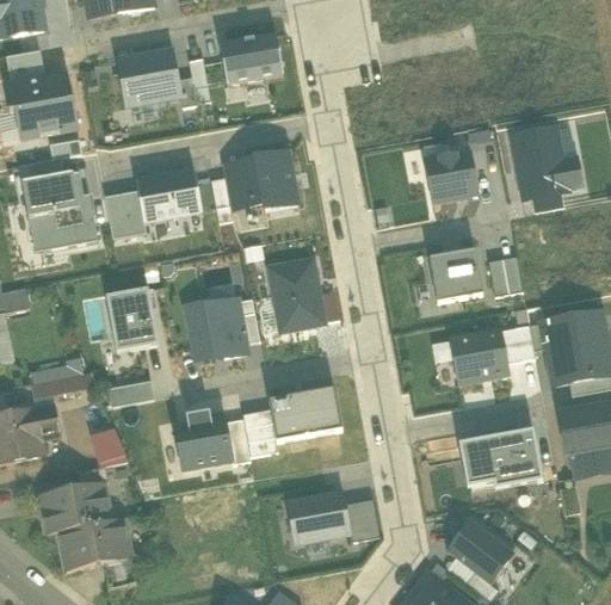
[(0,0),(0,37),(44,30),(38,0),(0,0)]
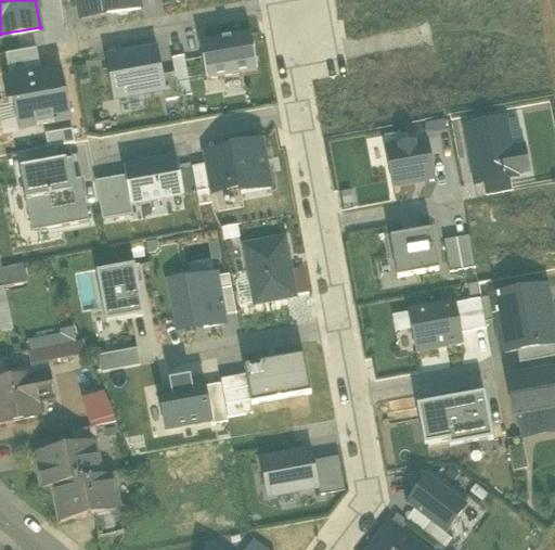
[(78,0),(81,16),(140,5),(139,0),(78,0)]
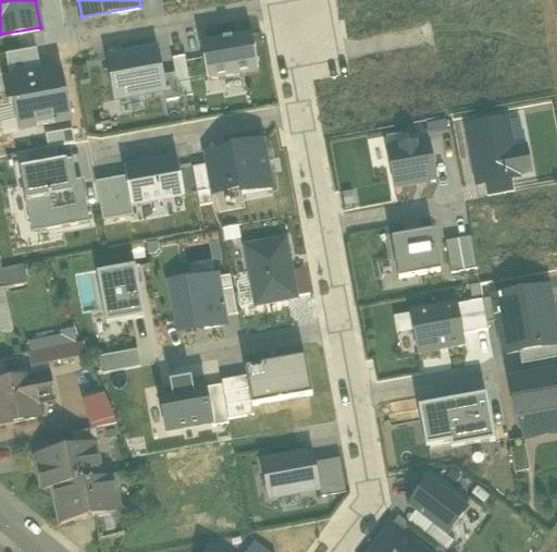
[(251,29),(206,38),(207,45),(201,46),(207,77),(258,68),(251,29)]
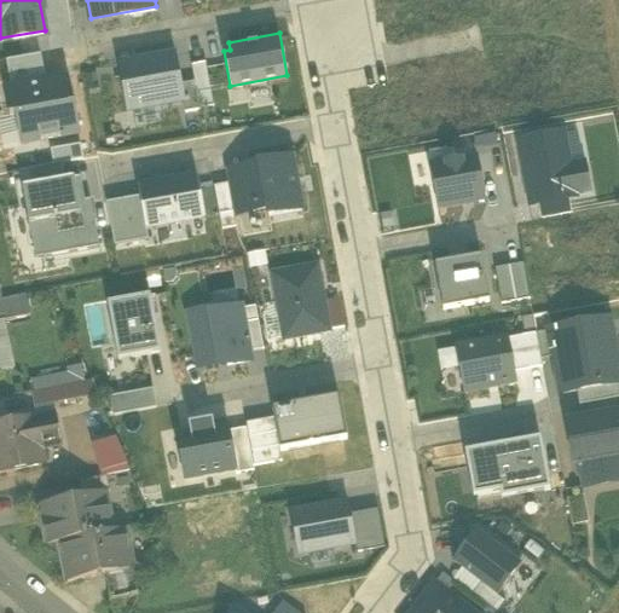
[(6,57),(11,85),(46,79),(41,51),(6,57)]
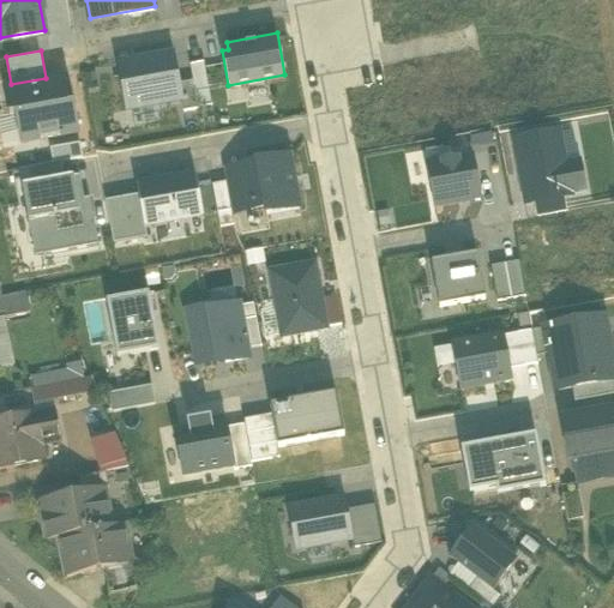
[(173,52),(119,62),(127,107),(181,96),(179,79),(173,52)]
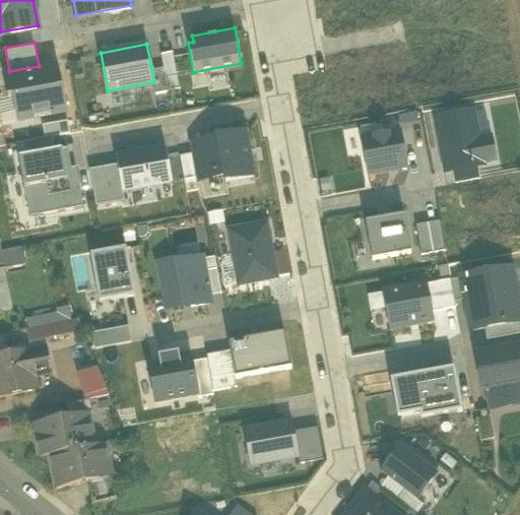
[(173,50),(160,53),(164,65),(166,76),(177,74),(173,50)]
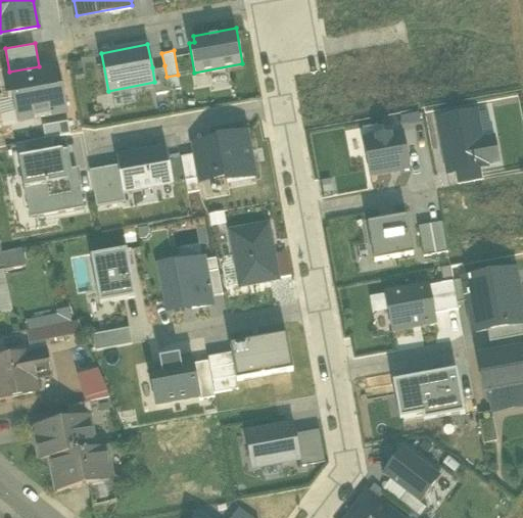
[(52,79),(54,79),(51,64),(39,66),(9,72),(4,73),(8,97),(14,96),(18,120),(66,111),(61,87),(54,89),(52,79)]
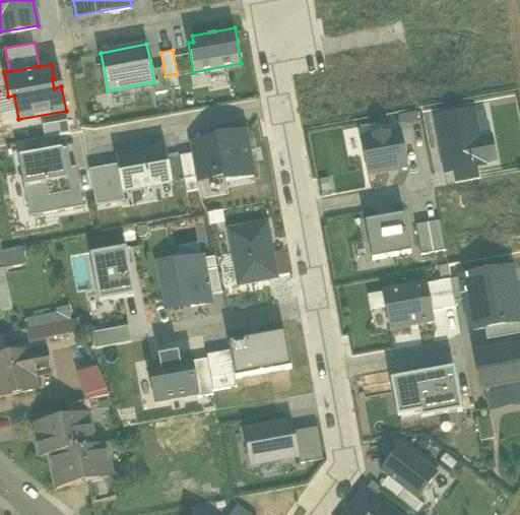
[(164,65),(151,67),(153,81),(155,91),(168,89),(168,88),(166,76),(164,65)]
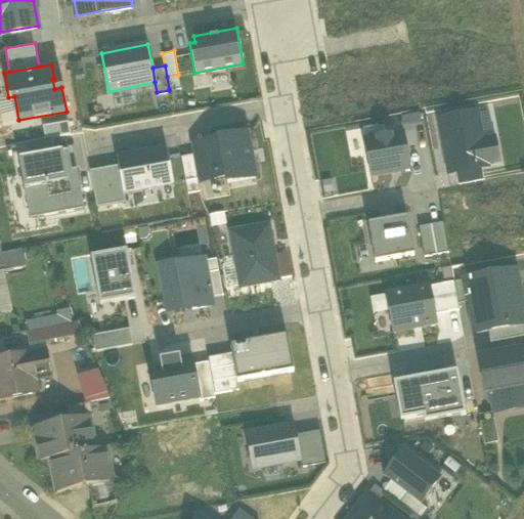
[(178,75),(167,77),(169,89),(180,86),(178,75)]
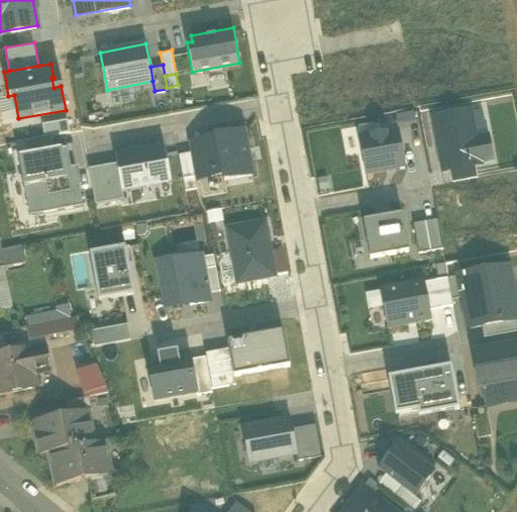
[(483,105),(472,107),(478,134),(488,132),(483,105)]
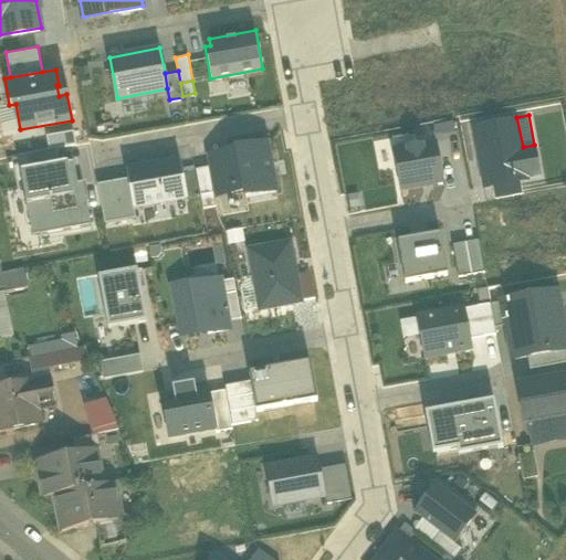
[(431,118),(431,131),(456,130),(454,117),(431,118)]
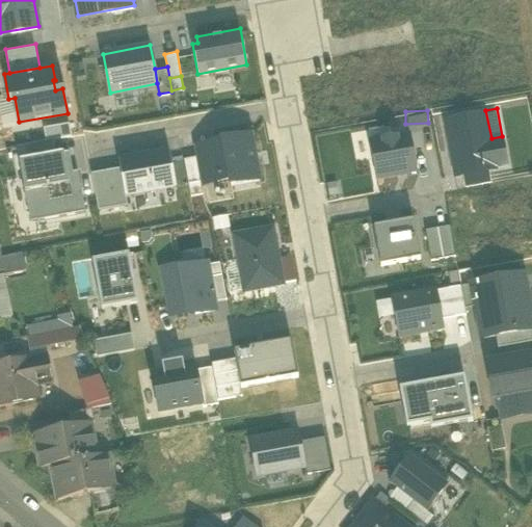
[(485,110),(446,117),(456,173),(463,172),(489,166),(497,165),(496,163),(507,161),(502,136),(491,138),(485,110)]
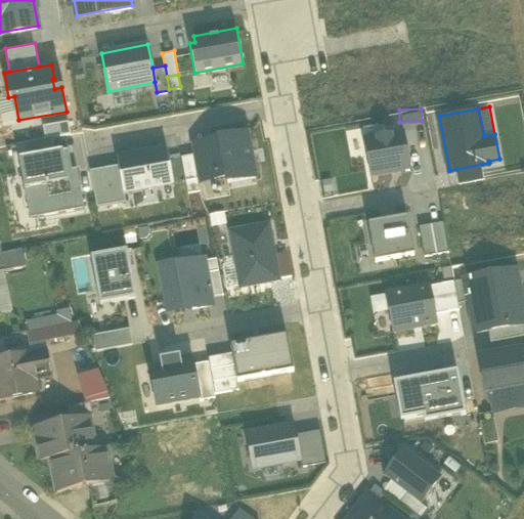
[(69,120),(48,124),(50,135),(71,132),(69,120)]
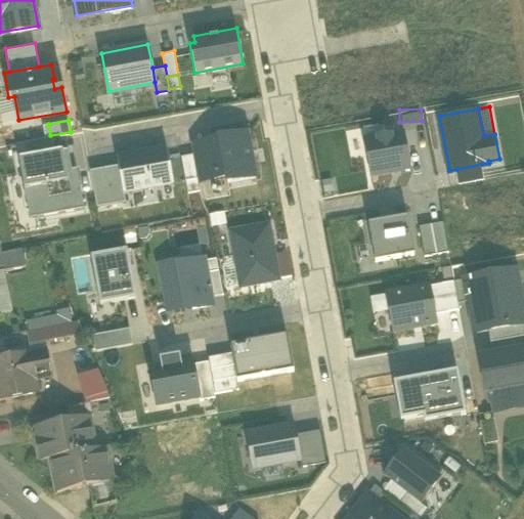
[(219,137),(206,139),(214,177),(226,175),(227,180),(255,175),(247,130),(219,135),(219,137)]
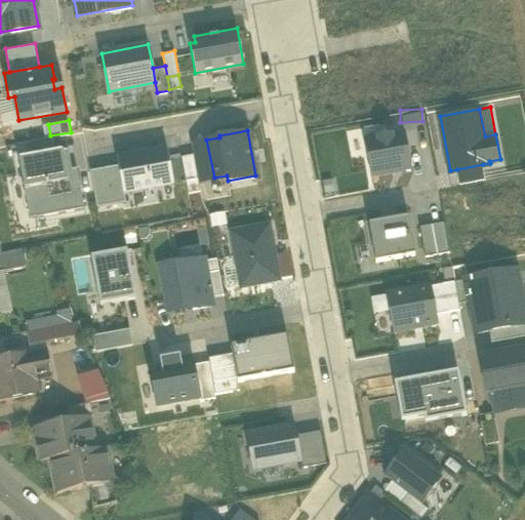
[(404,130),(365,137),(371,172),(410,165),(404,130)]
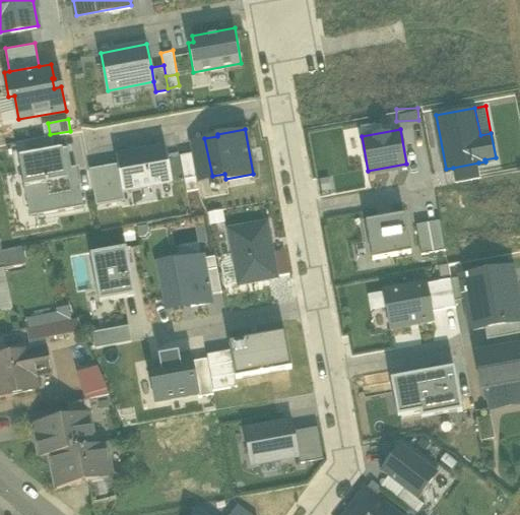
[(18,155),(55,148),(52,135),(50,135),(16,141),(18,155)]
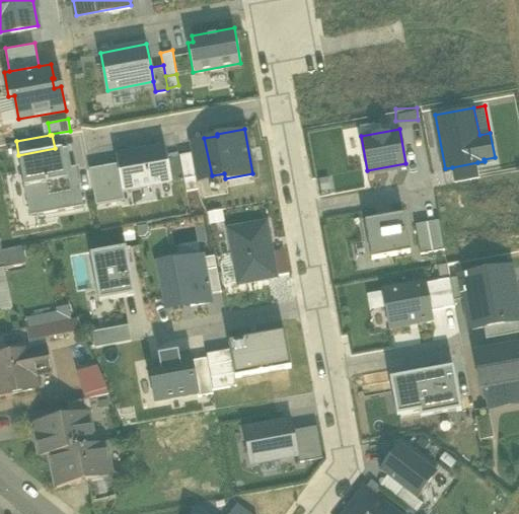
[(204,138),(189,141),(192,151),(197,178),(212,175),(204,138)]
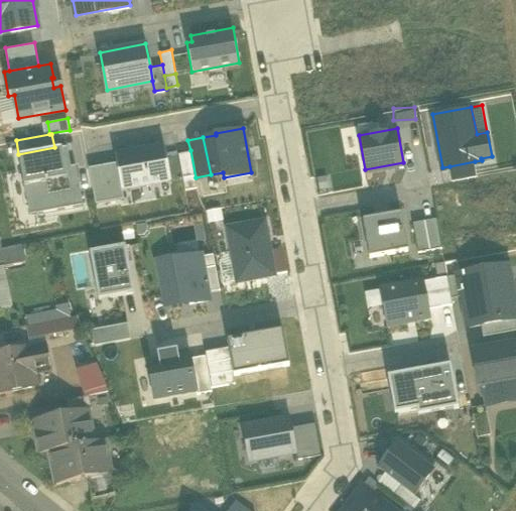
[(163,141),(115,149),(116,158),(121,186),(169,178),(163,141)]
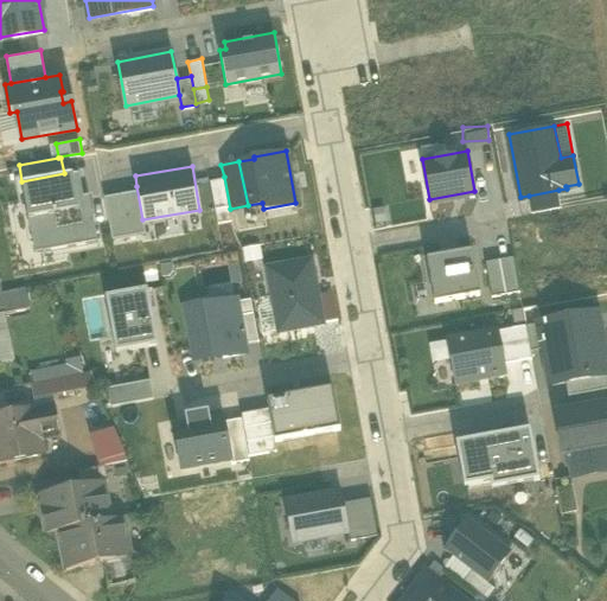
[(83,194),(80,171),(72,172),(77,196),(83,194)]
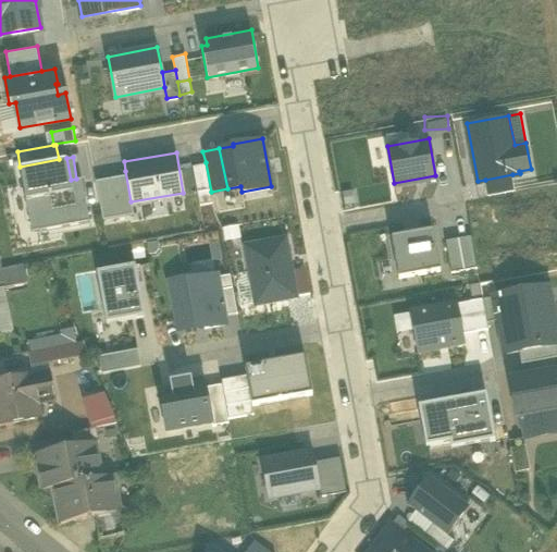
[(20,167),(26,199),(73,191),(71,180),(66,158),(59,159),(20,167)]
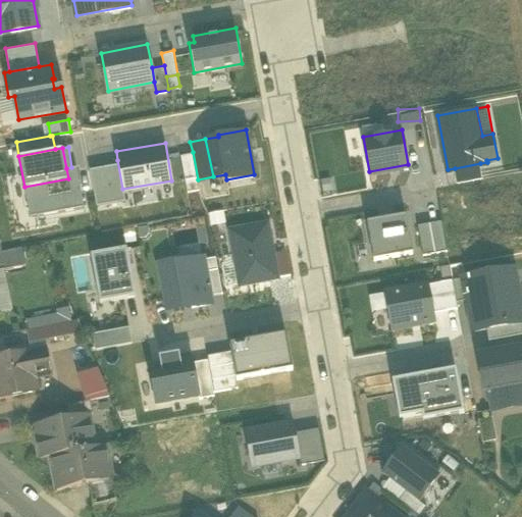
[(193,152),(180,154),(187,191),(199,188),(198,179),(193,152)]
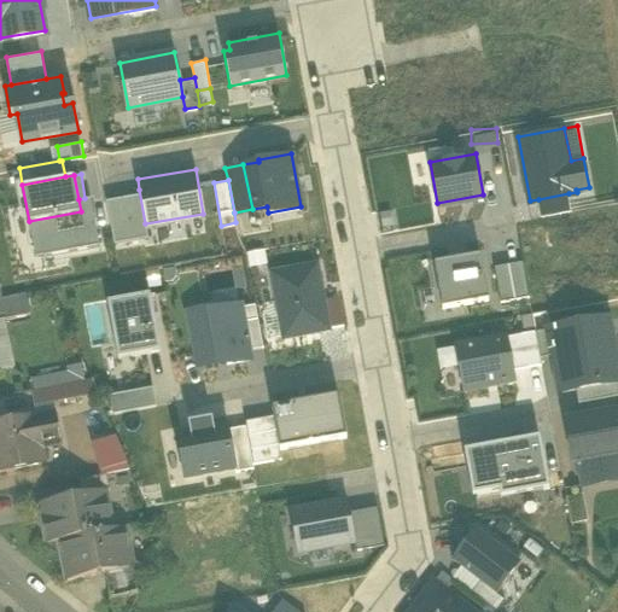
[(139,190),(106,196),(114,238),(146,233),(145,223),(139,190)]
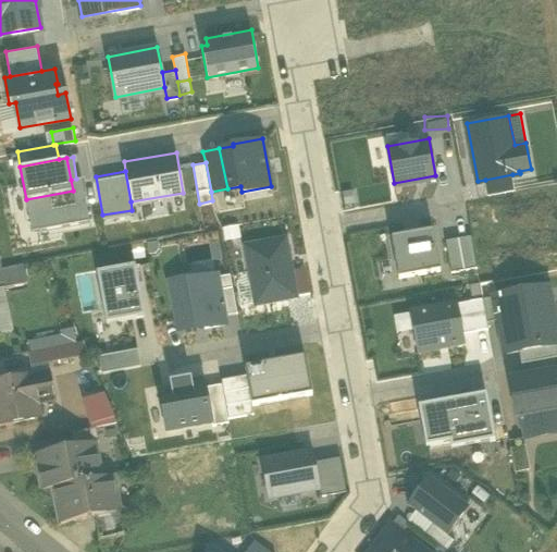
[(512,174),(485,180),(487,194),(491,193),(515,188),(512,174)]
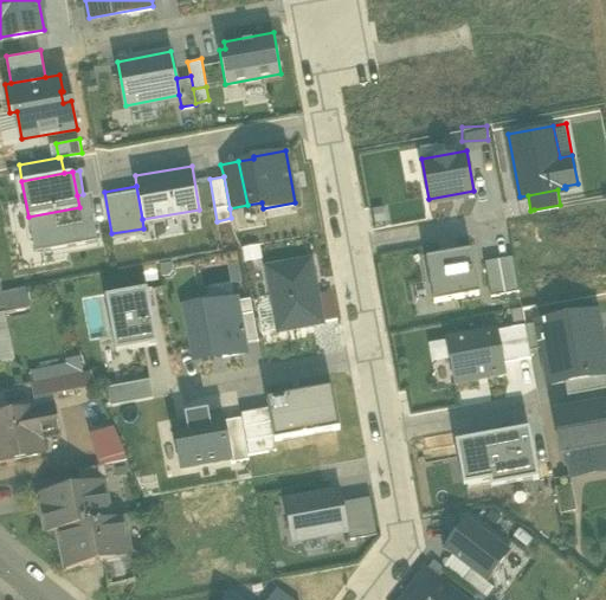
[(97,239),(89,193),(83,194),(77,195),(79,207),(28,217),(32,232),(43,230),(46,249),(97,239)]
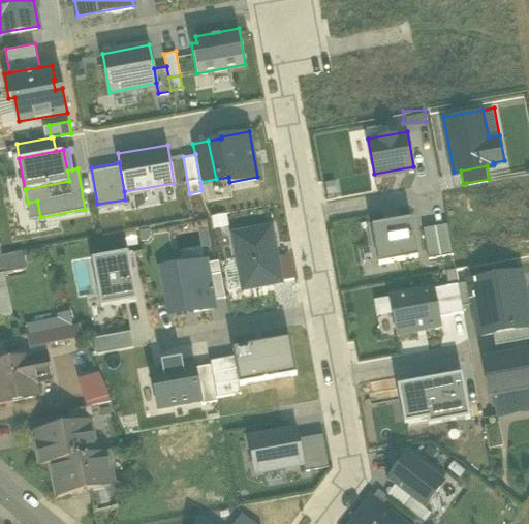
[(471,208),(507,201),(502,177),(489,179),(466,183),(471,208)]
